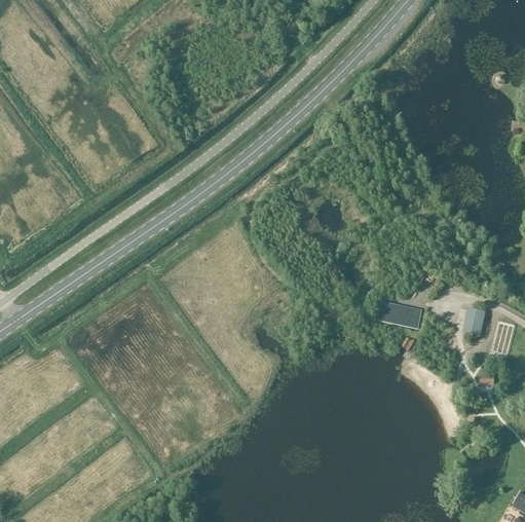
[(505,283),(511,287),(517,282),(512,276),(505,283)]
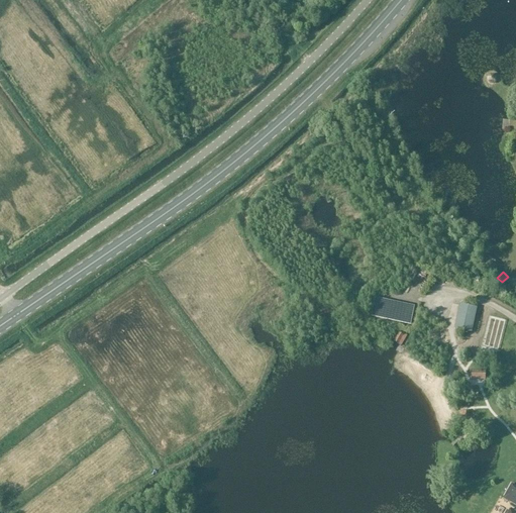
[(443,299),(449,307),(458,300),(452,292),(443,299)]
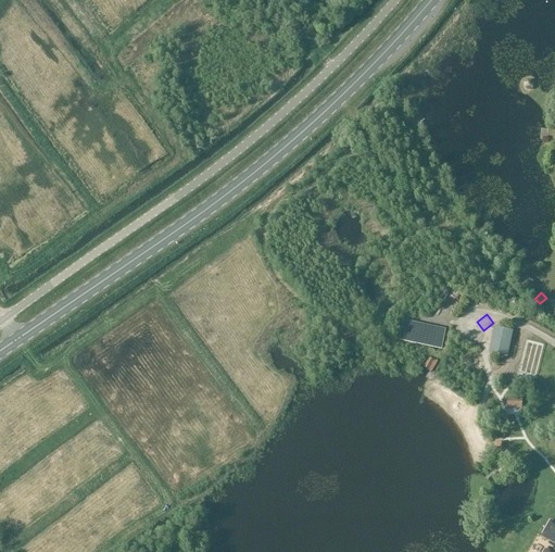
[(513,329),(494,325),(488,351),(506,355),(513,329)]
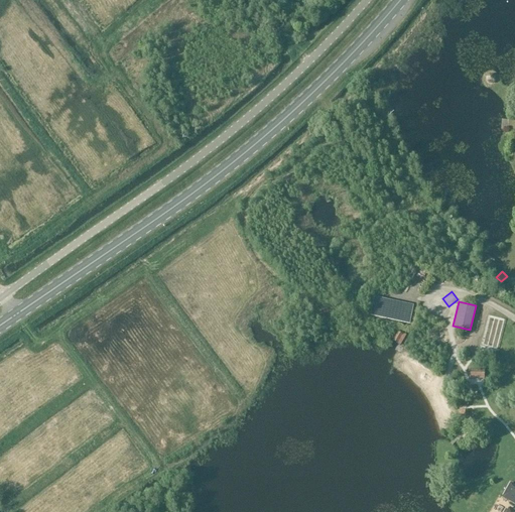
[(401,343),(407,332),(399,328),(393,338),(401,343)]
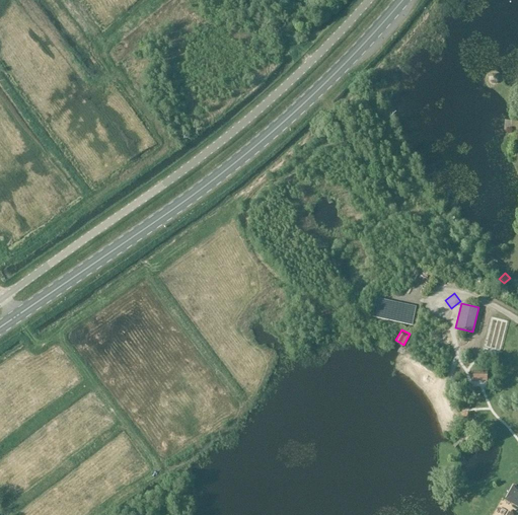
[(473,368),(473,378),(488,378),(488,368),(473,368)]
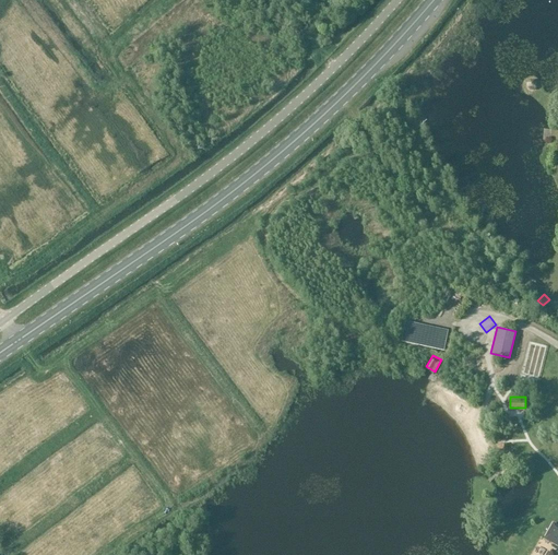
[(557,524),(551,522),(546,539),(557,542),(557,524)]
